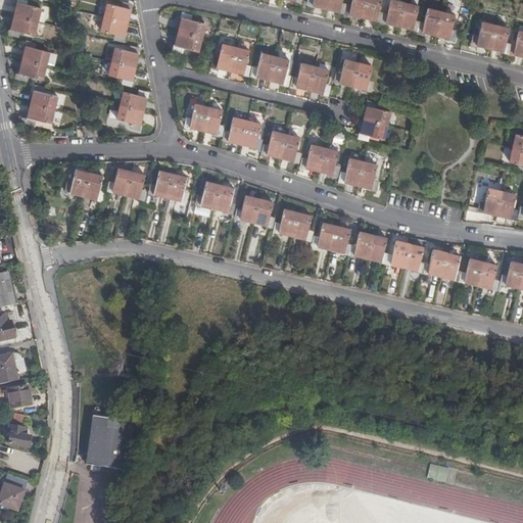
[(27,2),(19,0),(18,0),(10,32),(18,34),(19,31),(34,34),(40,9),(26,5),(27,2)]
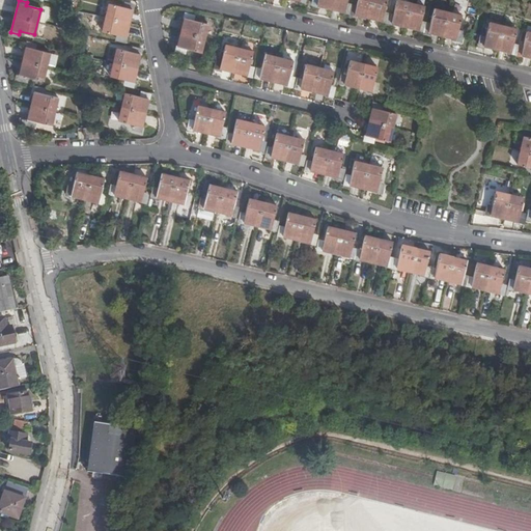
[(315,0),(314,4),(346,12),(348,5),(345,4),(345,0),(315,0)]
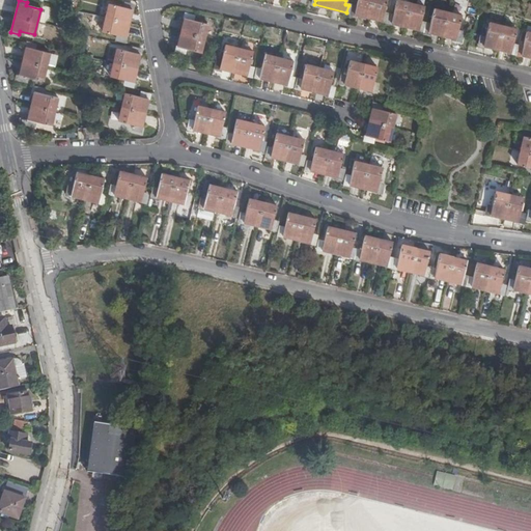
[(352,14),(384,22),(386,14),(384,14),(386,0),(358,0),(356,6),(353,6),(352,14)]
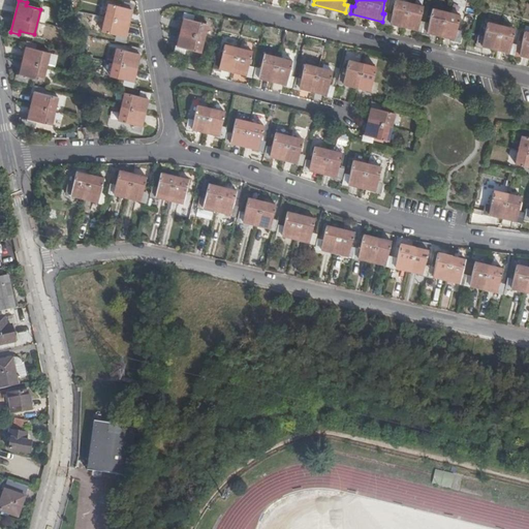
[(386,23),(419,31),(422,23),(417,22),(422,7),(396,1),(392,16),(390,14),(386,23)]
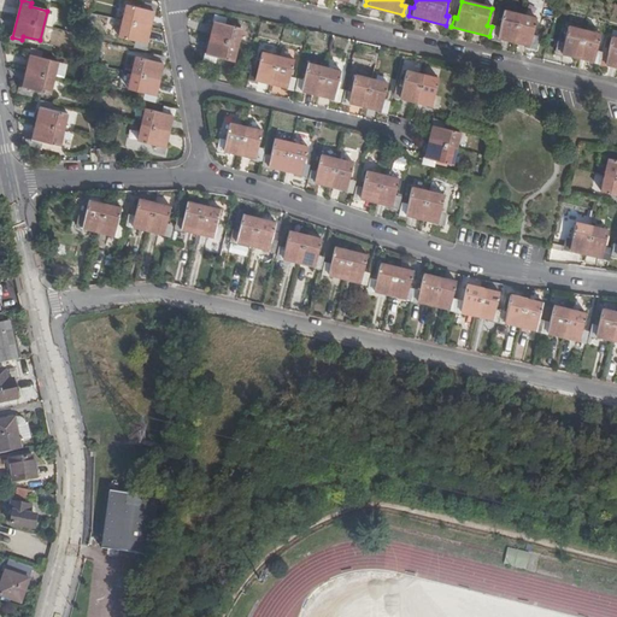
[(145,46),(153,9),(146,6),(145,10),(127,6),(119,35),(137,40),(136,45),(145,46)]
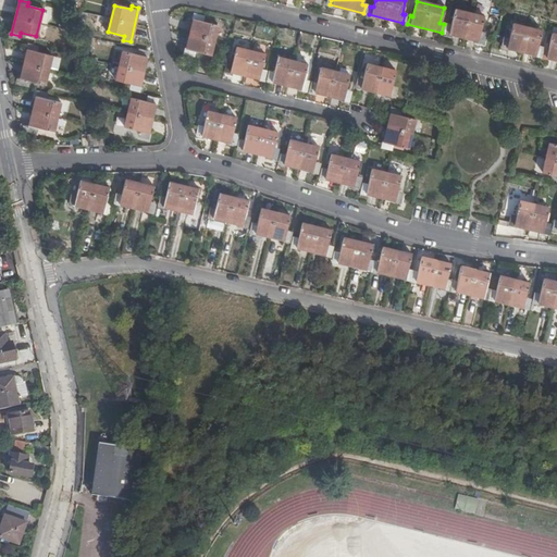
[(447,25),(446,34),(481,41),(483,34),(479,33),(483,16),(455,11),(452,26),(447,25)]
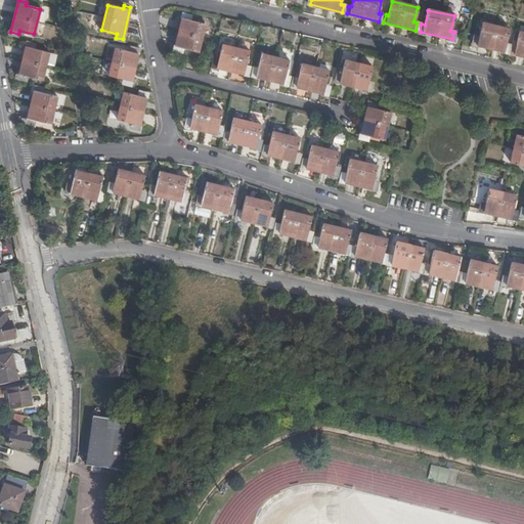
[(198,50),(205,25),(190,20),(190,17),(183,16),(174,47),(182,49),(183,47),(198,50)]
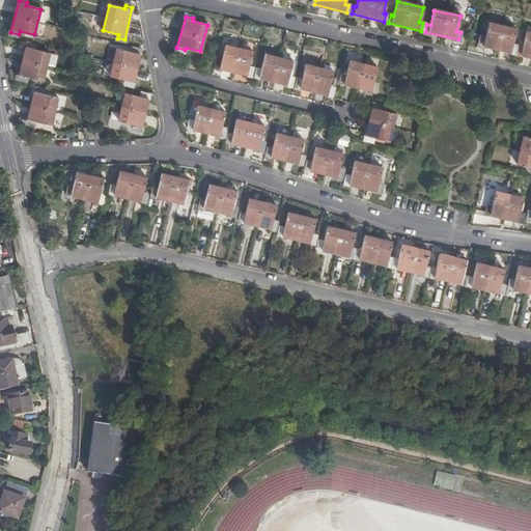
[(512,53),(514,46),(511,45),(515,30),(490,23),(485,38),(482,37),(480,45),(512,53)]
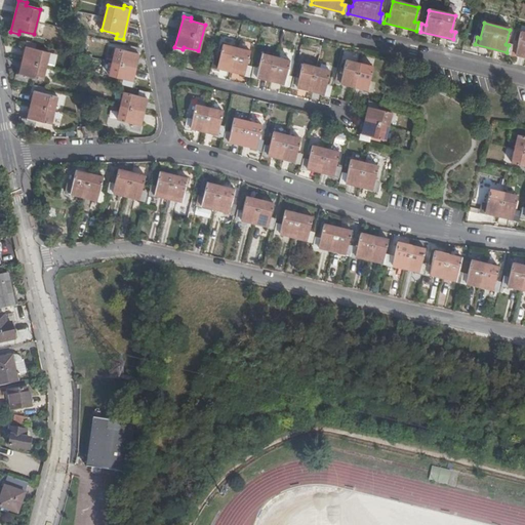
[(524,56),(524,33),(521,32),(517,47),(514,46),(512,53),(524,56)]
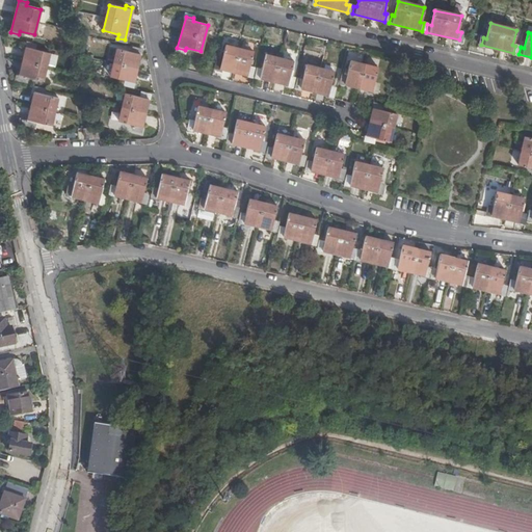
[(33,50),(34,47),(27,45),(19,77),(25,79),(26,75),(43,80),(49,54),(33,50)]
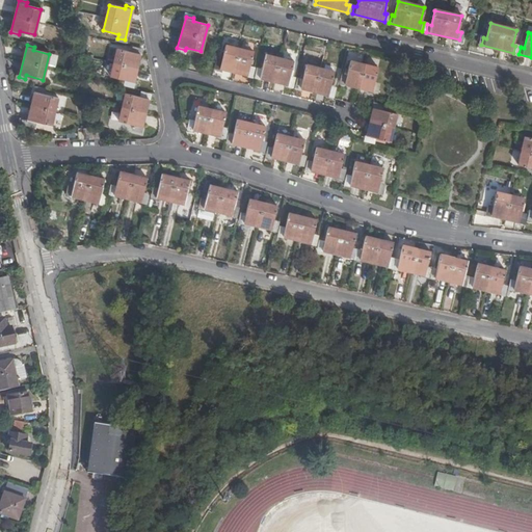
[(248,68),(253,52),(227,46),(222,59),(219,59),(217,68),(250,76),(251,69),(248,68)]
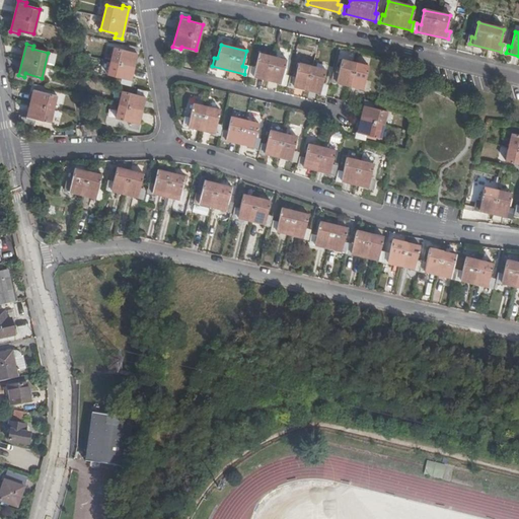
[(130,82),(137,51),(131,49),(130,52),(115,48),(107,74),(123,78),(123,80),(130,82)]
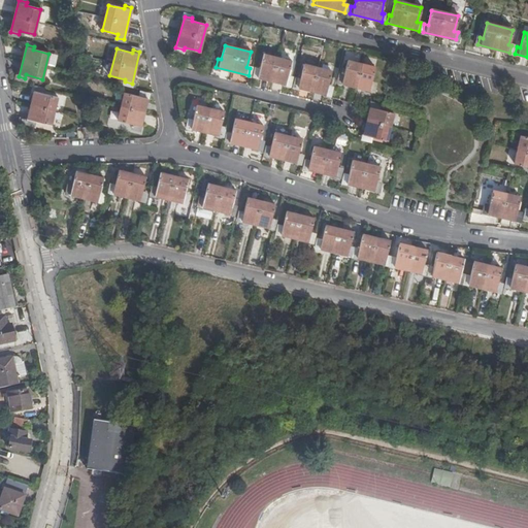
[(287,76),(291,61),(265,55),(260,70),(257,69),(256,76),(288,85),(290,77),(287,76)]
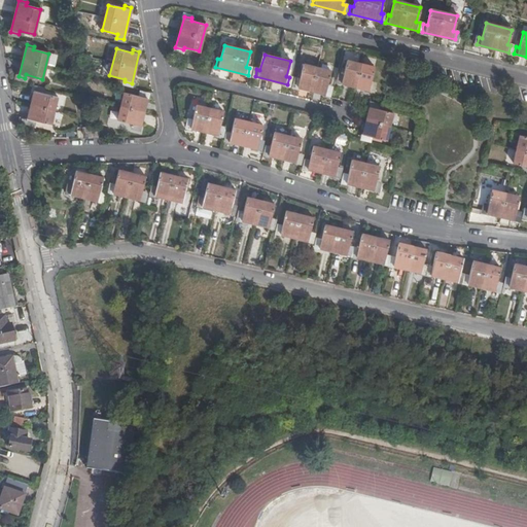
[(370,82),(374,67),(348,61),(344,76),(340,75),(339,83),(371,91),(373,83),(370,82)]
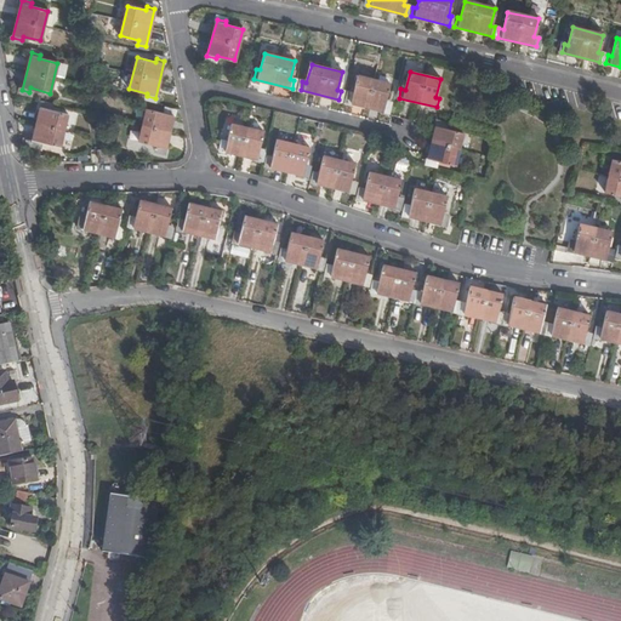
[(385,102),(388,84),(358,77),(353,93),(349,93),(348,102),(386,112),(387,102),(385,102)]
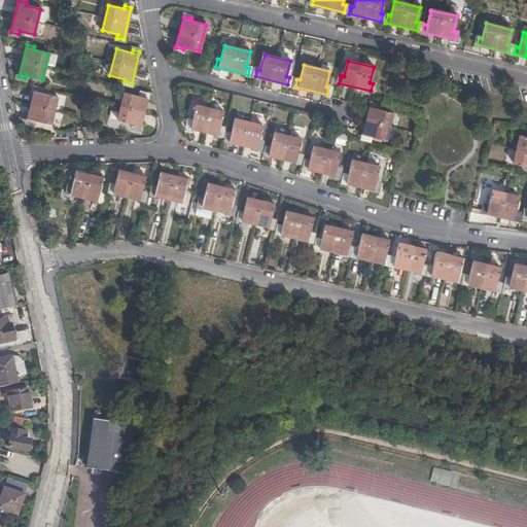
[(50,123),(57,98),(42,94),(43,91),(35,89),(27,120),(35,123),(36,119),(50,123)]
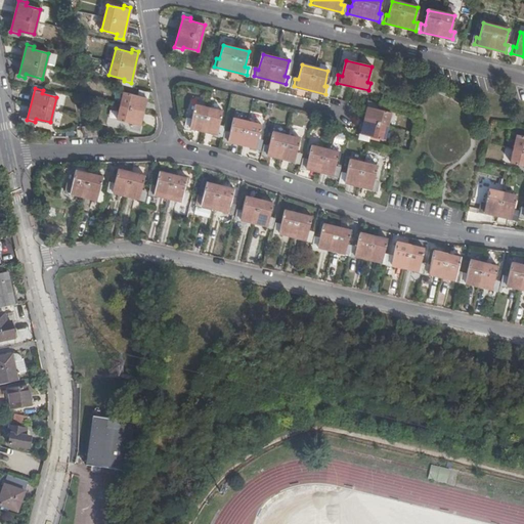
[(138,127),(146,95),(139,93),(138,96),(124,93),(117,119),(132,123),(131,125),(138,127)]
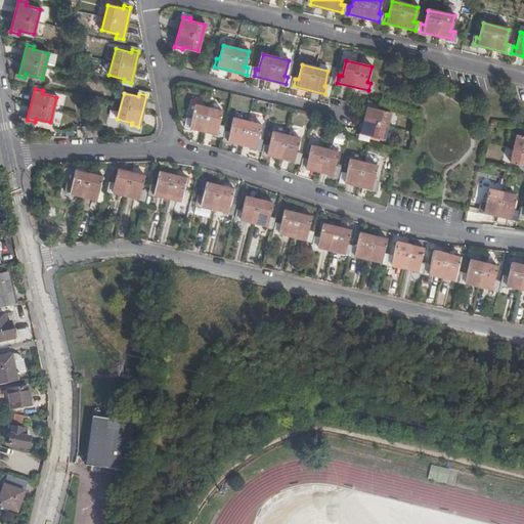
[(383,138),(389,113),(376,108),(377,106),(368,104),(360,136),(368,138),(369,135),(383,138)]
